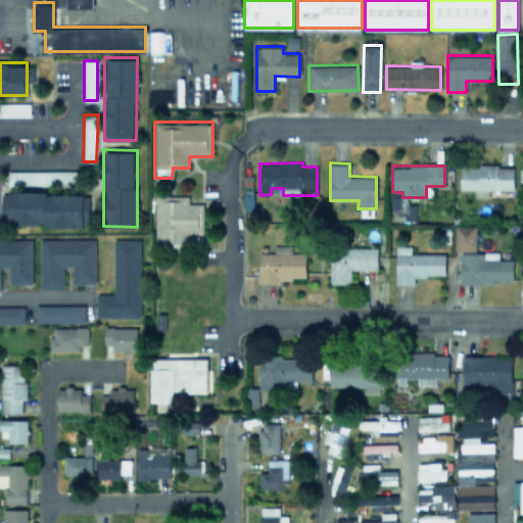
[(460,190),(514,189),(513,165),(459,167),(460,190)]
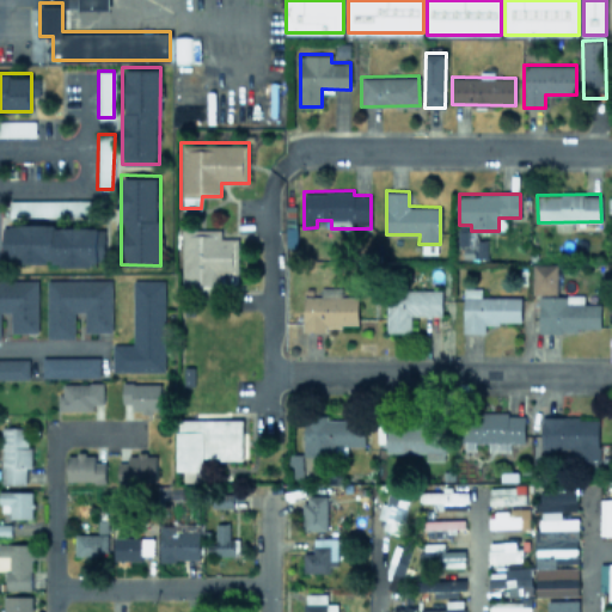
[(8,200),(8,215),(93,215),(93,201),(8,200)]
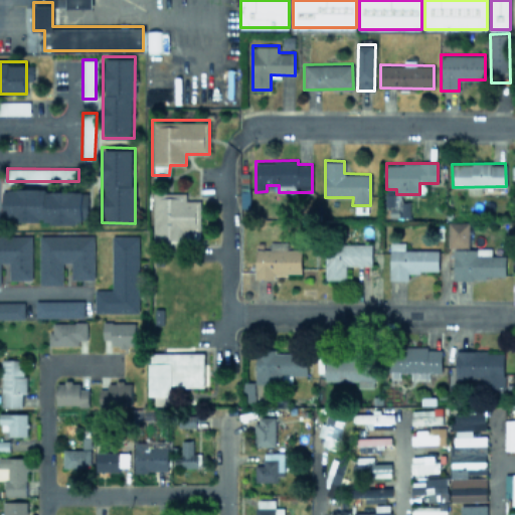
[(1,187),(1,222),(84,222),(84,187),(1,187)]
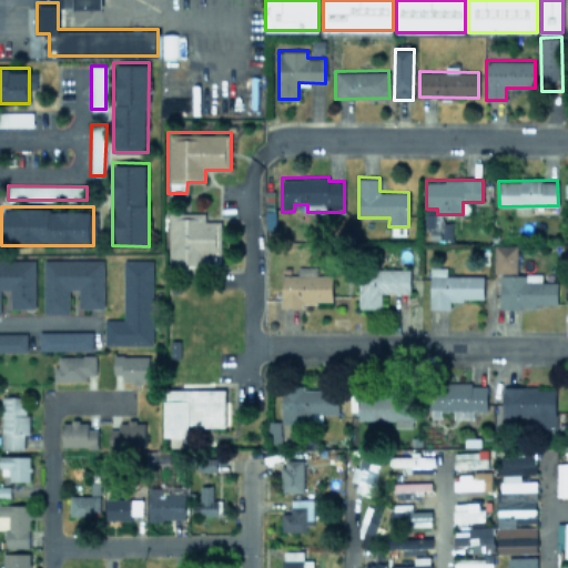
[(205,212),(168,212),(168,265),(221,265),(221,219),(205,219),(205,212)]
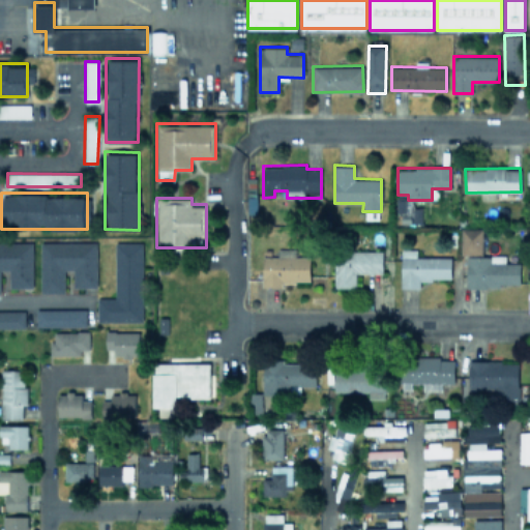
[(462,255),(482,254),(481,228),(461,229),(462,255)]
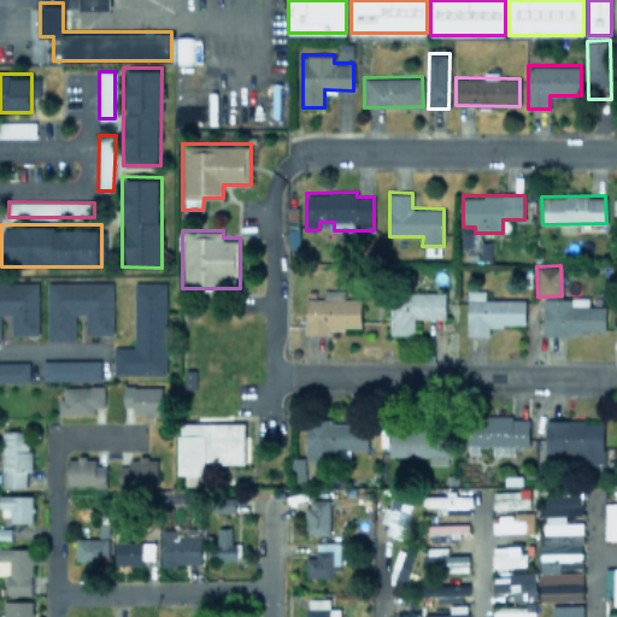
[(37,334),(37,280),(0,280),(0,313),(10,313),(10,334),(37,334)]
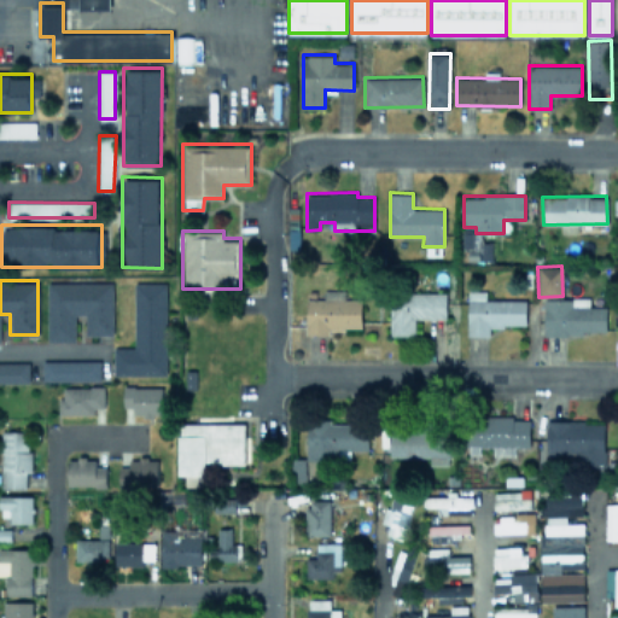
[(111,280),(46,281),(46,340),(74,339),(74,314),(85,314),(85,334),(112,334),(111,280)]
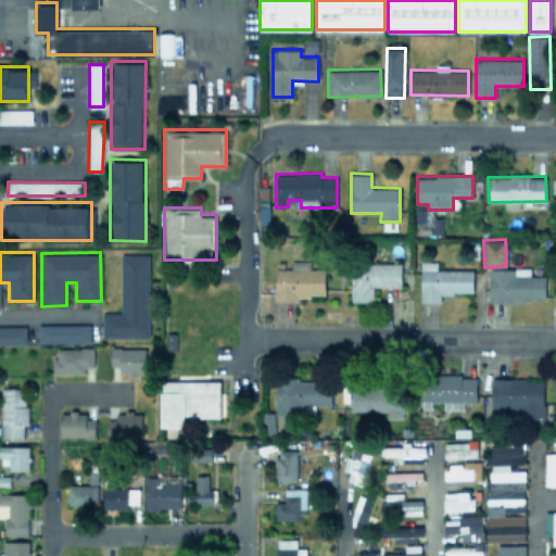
[(149,337),(149,252),(119,252),(119,311),(101,311),(101,337),(149,337)]
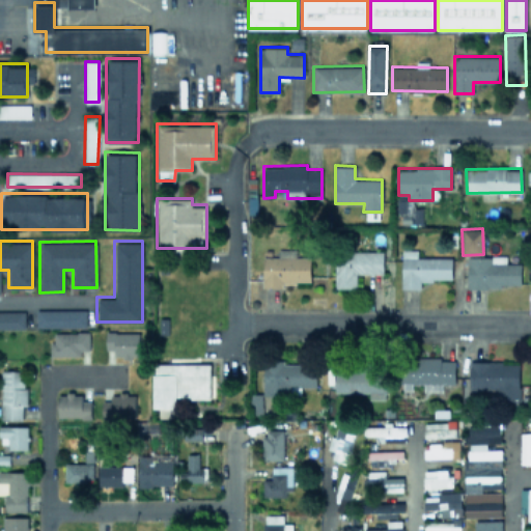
[(310,282),(310,256),(294,256),(294,250),(278,249),(278,256),(262,256),(261,286),(283,286),(283,281),(310,282)]
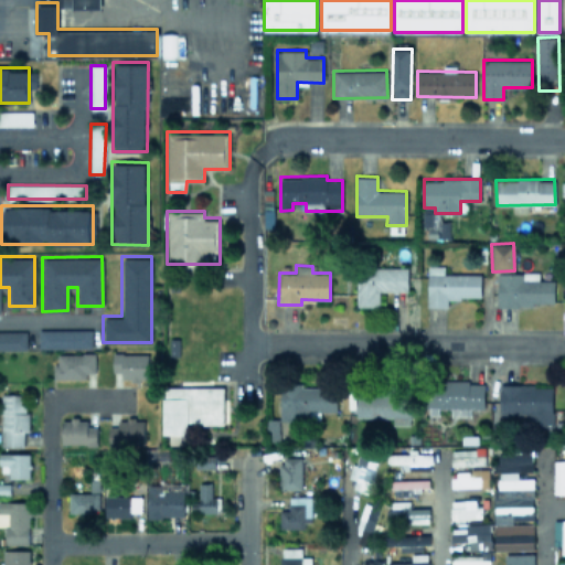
[(481,274),(444,273),(444,266),(427,265),(427,306),(447,307),(447,297),(480,298),(481,274)]
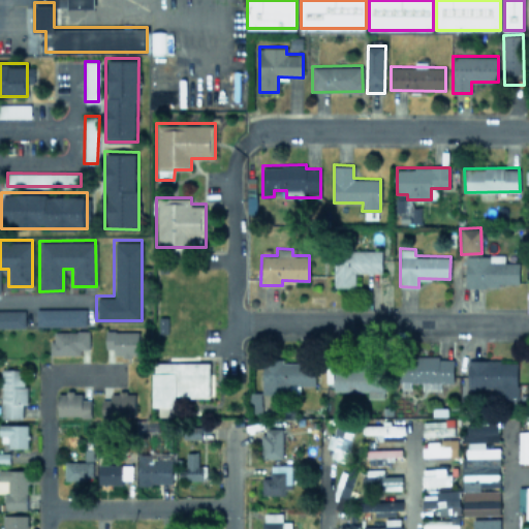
[(381,250),(334,250),(334,286),(354,286),(354,272),(381,272),(381,250)]
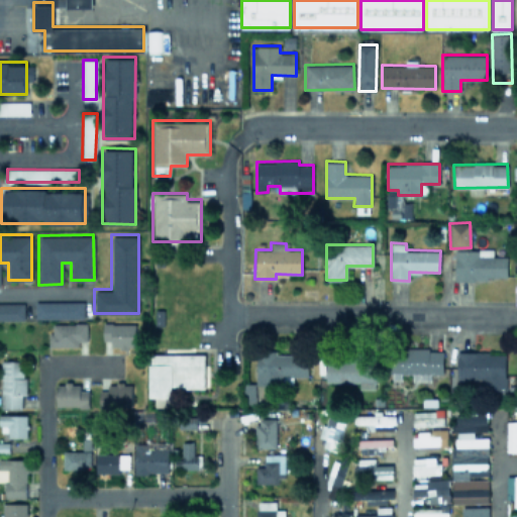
[(507,255),(493,255),(493,249),(455,248),(454,279),(507,279),(507,255)]
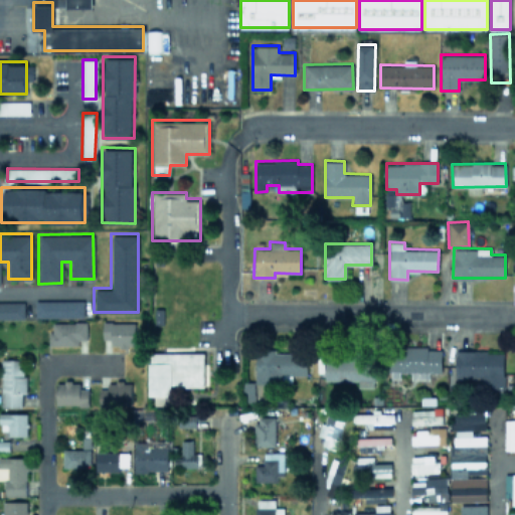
[(83,299),(34,300),(35,317),(83,317),(83,299)]
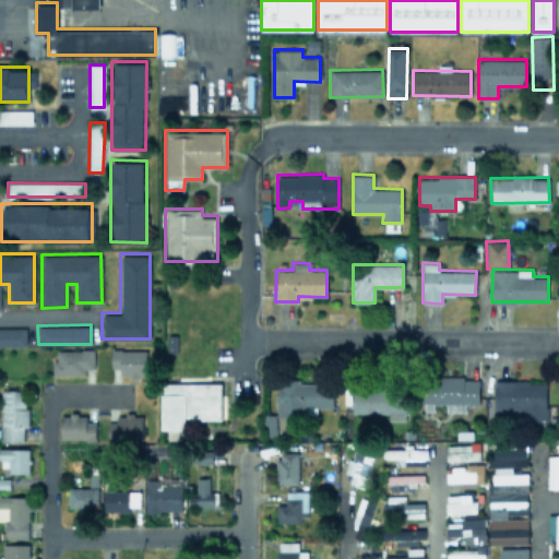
[(0,326),(0,345),(25,346),(26,328),(0,326)]
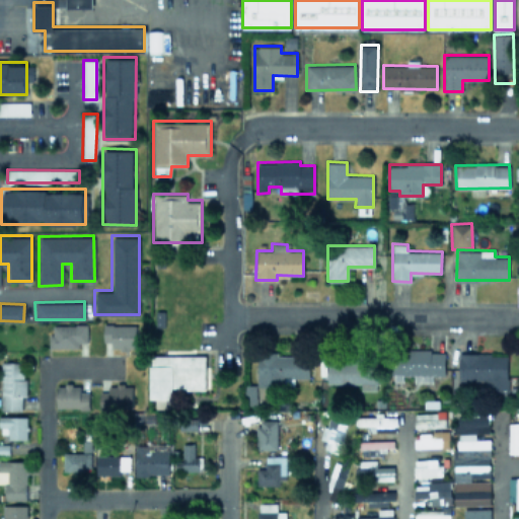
[(87,323),(50,324),(51,348),(78,348),(78,342),(87,342),(87,323)]
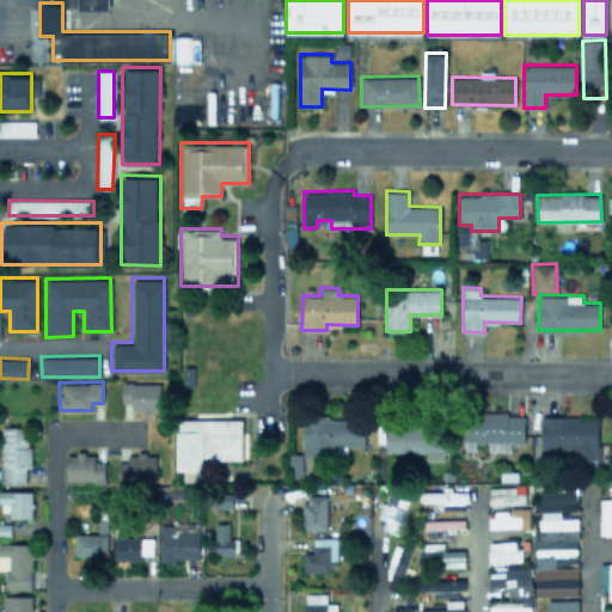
[(159,412),(160,383),(122,383),(121,411),(159,412)]
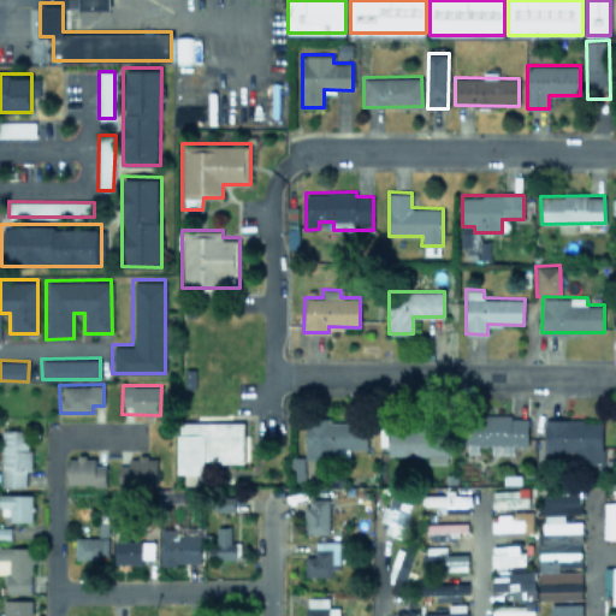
[(528,445),(528,416),(467,415),(467,452),(478,452),(478,445),(491,445),(491,455),(513,455),(513,445),(528,445)]
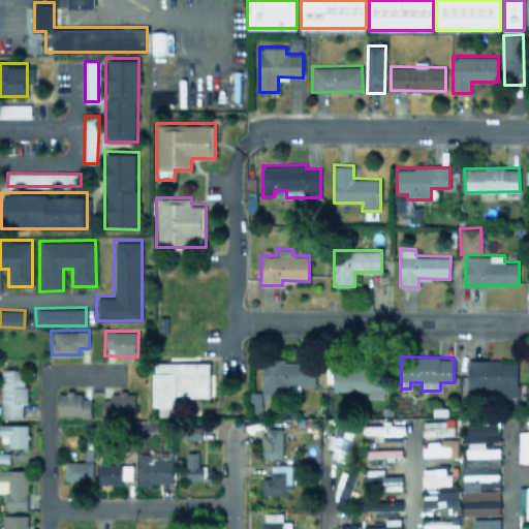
[(210,361),(151,360),(151,406),(158,406),(158,414),(174,414),(174,395),(210,396),(210,361)]
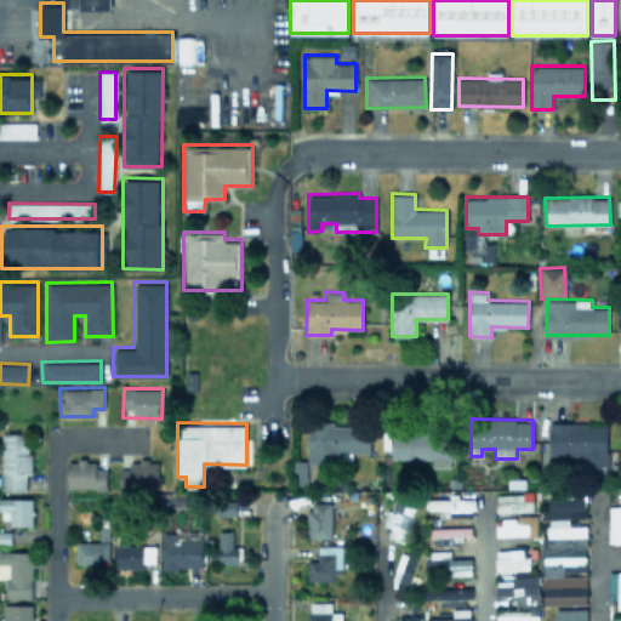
[(369,453),(370,425),(308,423),(307,461),(351,462),(351,451),(369,453)]
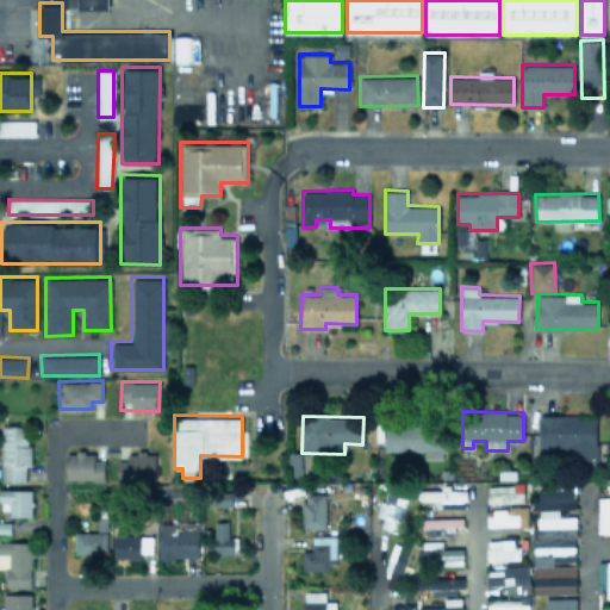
[(597,416),(540,416),(540,446),(568,447),(568,459),(596,459),(597,416)]
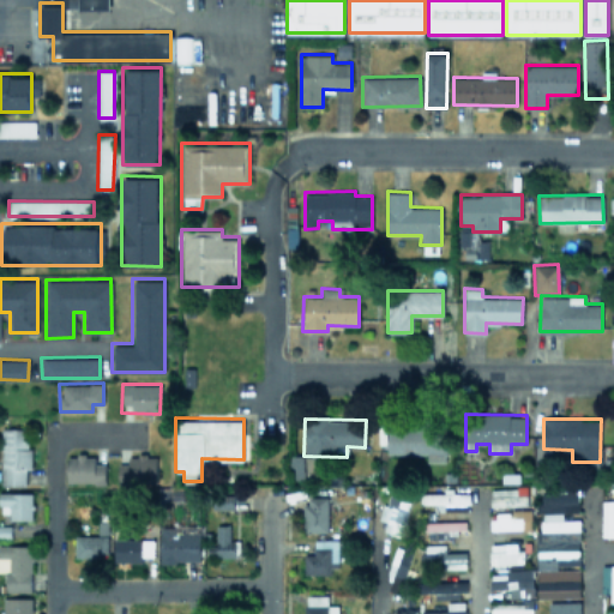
[(30,428),(1,427),(0,485),(25,485),(25,468),(29,468),(30,428)]
